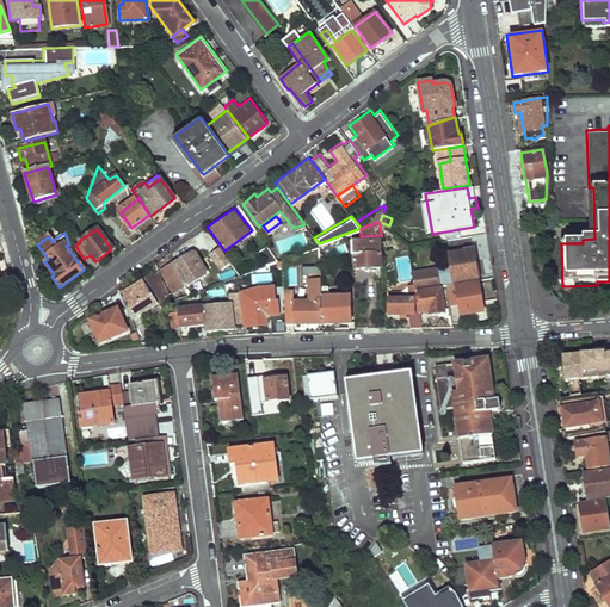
[(352,252),(353,266),(382,265),(382,248),(381,248),(381,235),(361,236),(351,236),(352,252)]
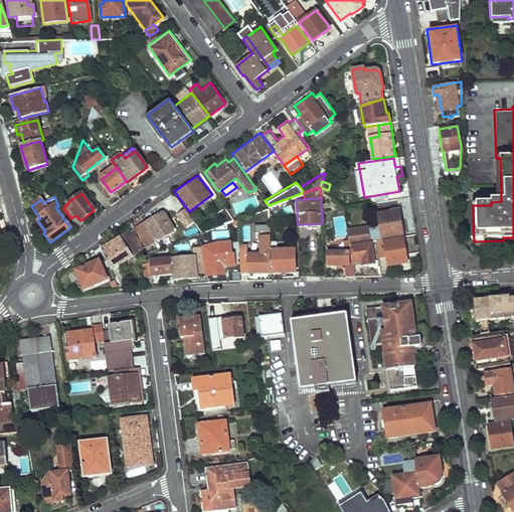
[(233,218),(224,205),(216,211),(223,221),(233,218)]
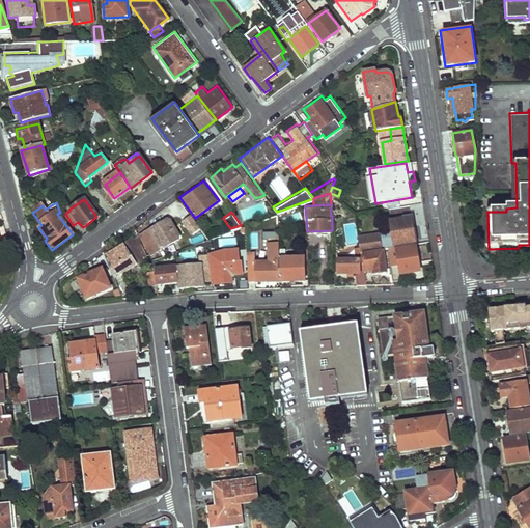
[(200,226),(190,213),(180,219),(191,233),(200,226)]
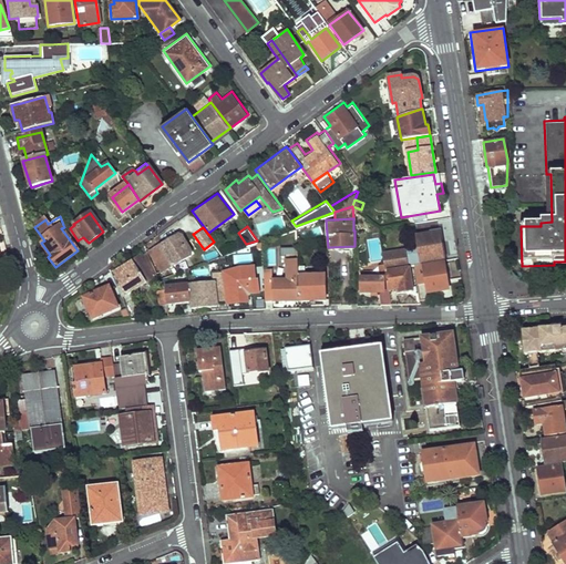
[(178,231),(158,243),(172,265),(195,252),(183,232),(178,231)]
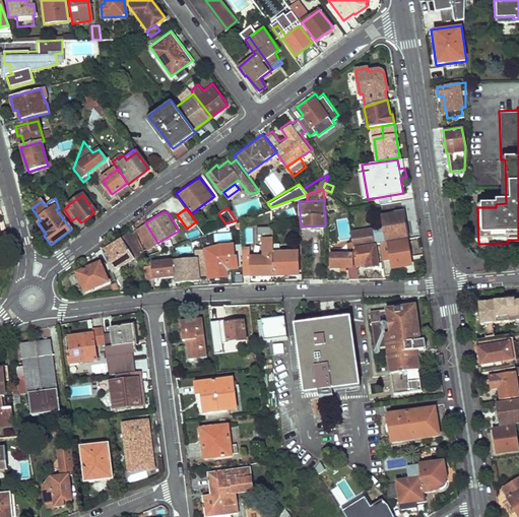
[(385,228),(387,240),(406,237),(402,212),(383,216),(385,228)]
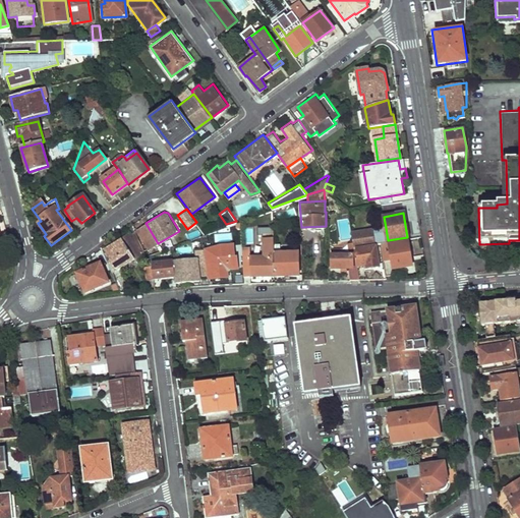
[(134,229),(148,249),(158,243),(146,223),(134,229)]
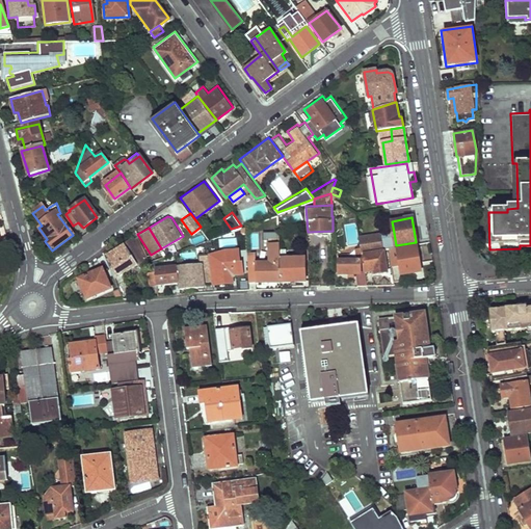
[(247,249),(248,280),(256,280),(256,282),(281,281),(280,254),(280,247),(279,229),(262,230),(262,238),(267,237),(268,258),(256,259),(256,249),(247,249)]
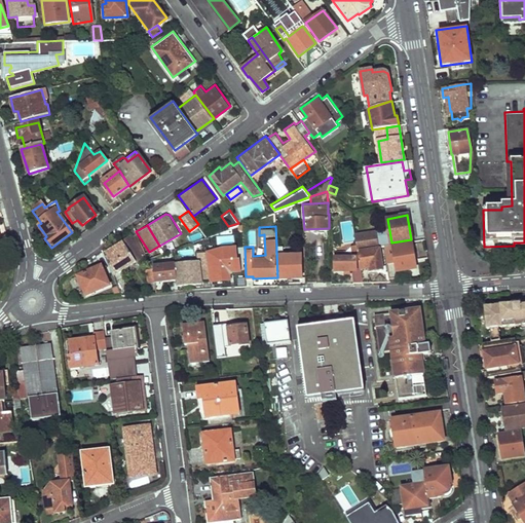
[(354,234),(357,245),(358,250),(379,247),(384,246),(389,245),(391,245),(391,243),(389,230),(354,234)]
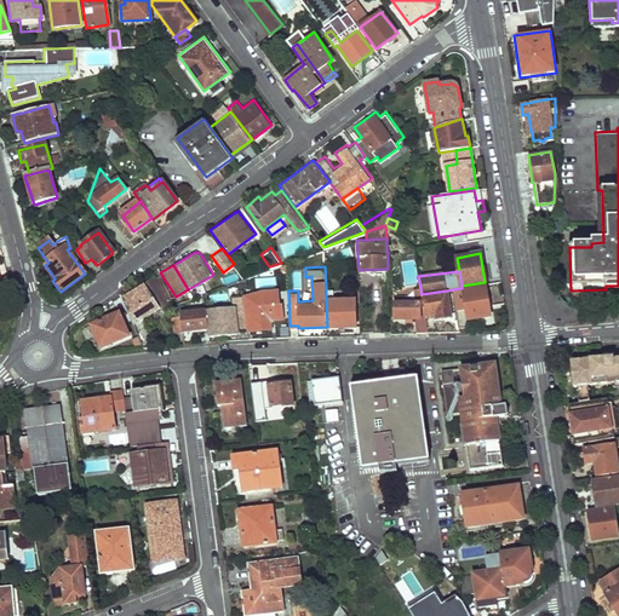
[(125,304),(143,349),(154,347),(142,317),(168,301),(154,278),(144,285),(144,283),(125,295),(127,301),(125,304)]
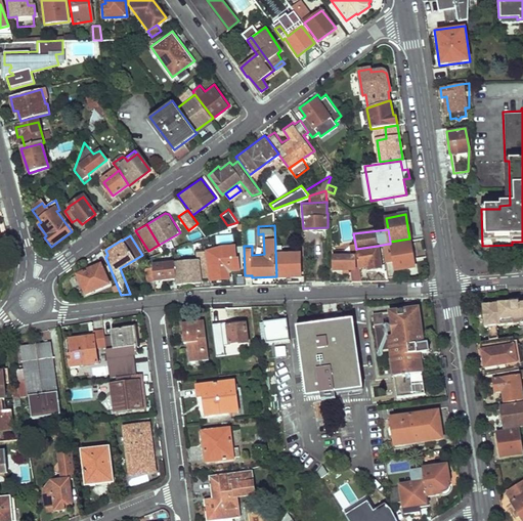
[(205,249),(208,274),(208,279),(230,277),(230,271),(231,269),(241,268),(238,255),(236,255),(235,242),(221,243),(205,248),(205,249)]
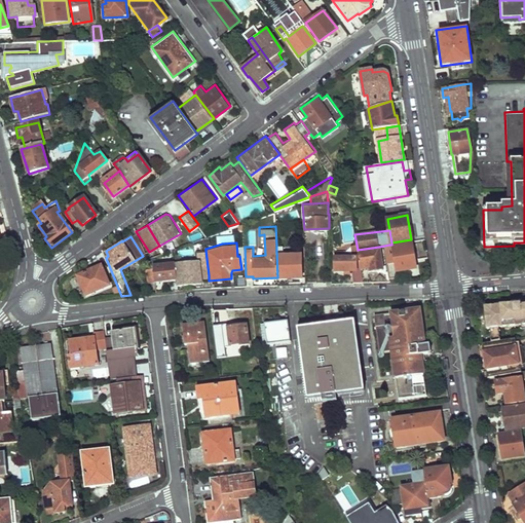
[(386,263),(388,277),(397,276),(396,266),(415,263),(412,244),(394,247),(395,258),(395,262),(386,263)]
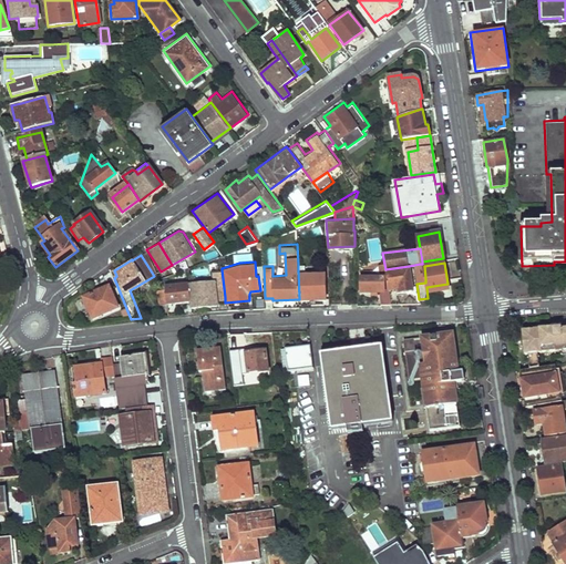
[(379,290),(381,304),(390,304),(386,269),(384,264),(379,264),(380,276),(366,276),(366,270),(360,270),(360,290),(379,290)]
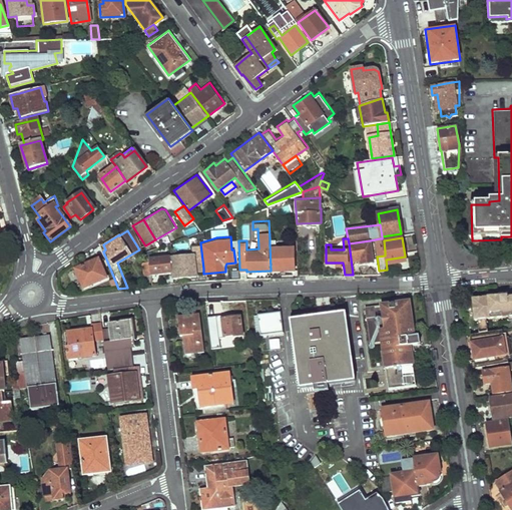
[(384,240),(383,238),(382,238),(380,238),(375,239),(376,243),(377,252),(385,251),(384,240)]
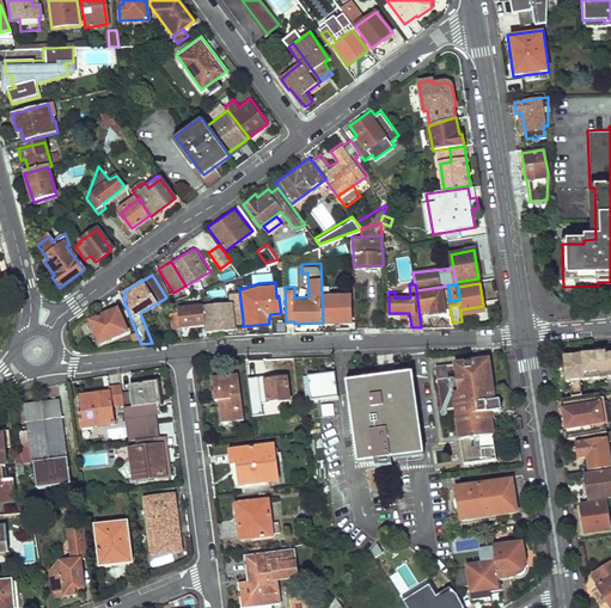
[(421,327),(431,327),(429,311),(432,309),(432,313),(445,311),(441,287),(416,290),(421,327)]
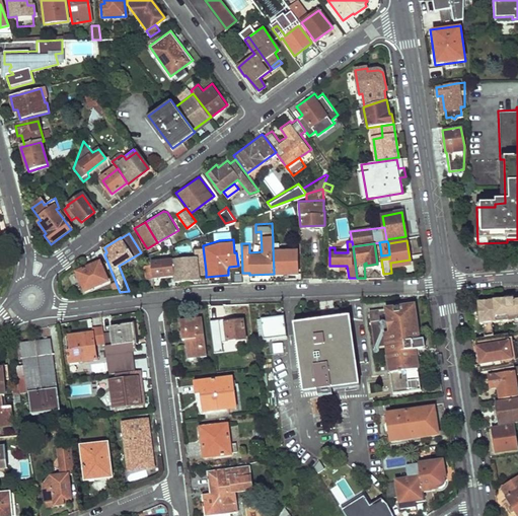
[(173,275),(174,281),(201,278),(200,273),(206,272),(203,246),(194,247),(195,254),(171,258),(173,275)]
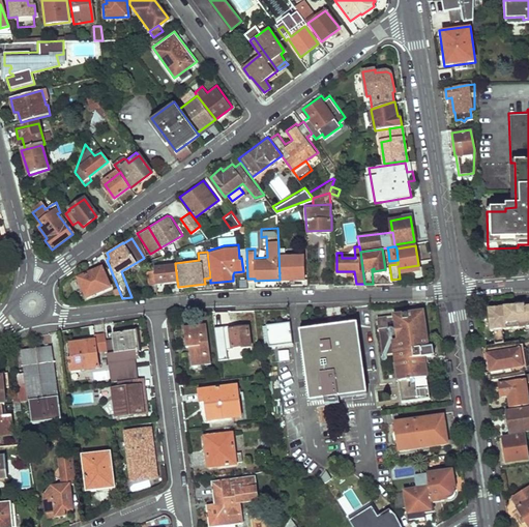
[(278,253),(280,280),(306,280),(306,253),(285,253),(278,253)]
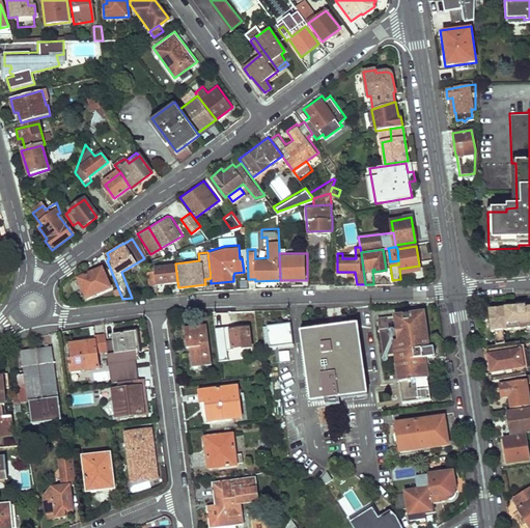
[(155,270),(156,283),(177,281),(175,264),(175,262),(154,265),(155,270)]
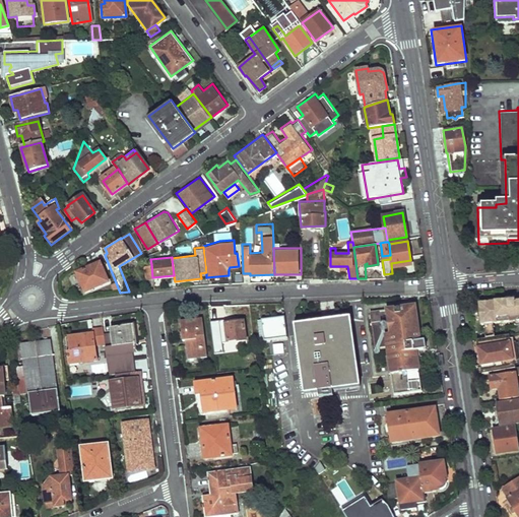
[(76,271),(84,293),(109,282),(100,262),(76,271)]
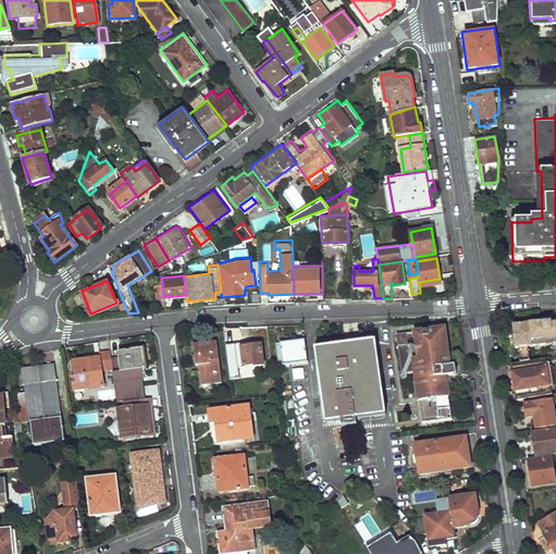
[(162,283),(153,284),(155,298),(163,297),(162,283)]
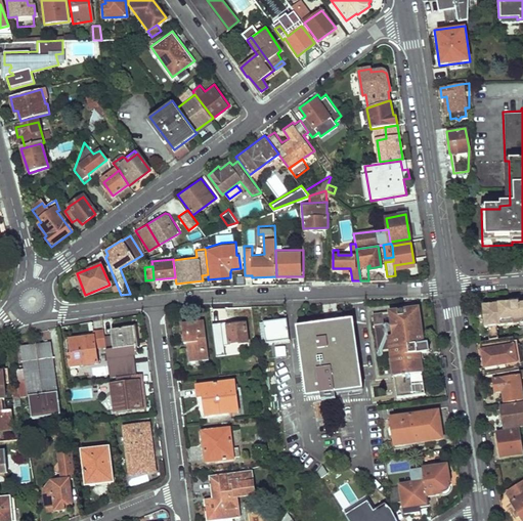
[(510,299),(481,302),(483,323),(487,323),(496,322),(518,320),(522,319),(522,300),(518,301),(516,299),(512,300),(511,302),(510,299)]
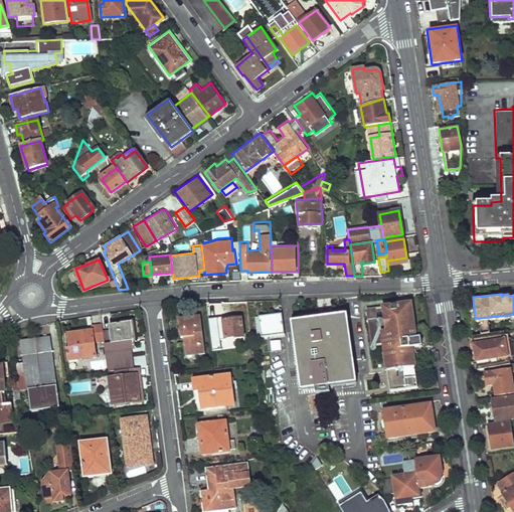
[(409,300),(366,305),(370,340),(382,338),(388,388),(416,385),(411,343),(420,342),(419,334),(413,334),(409,300)]
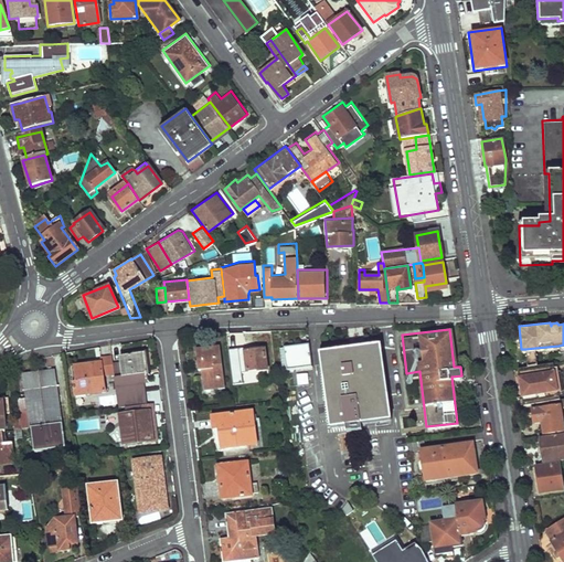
[(307,340),(283,343),(285,366),(291,366),(310,363),(307,340)]
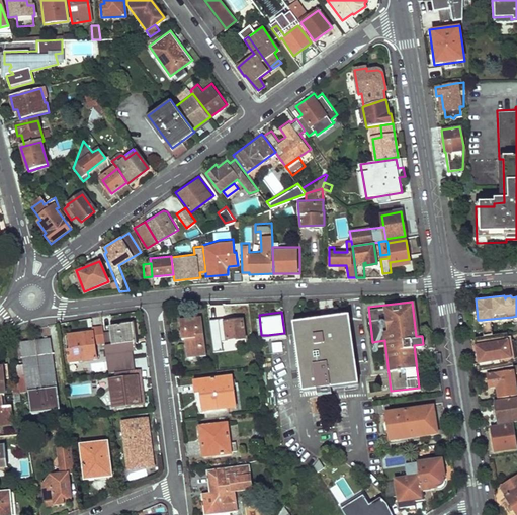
[(320,318),(291,322),(293,332),(294,340),(302,392),(357,383),(349,324),(348,315),(334,317),(333,312),(320,314),(320,318)]
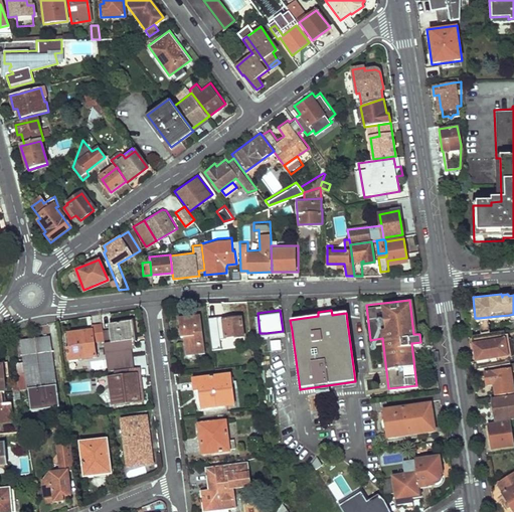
[(198,313),(177,316),(180,337),(186,336),(187,343),(183,344),(184,355),(203,352),(198,313)]
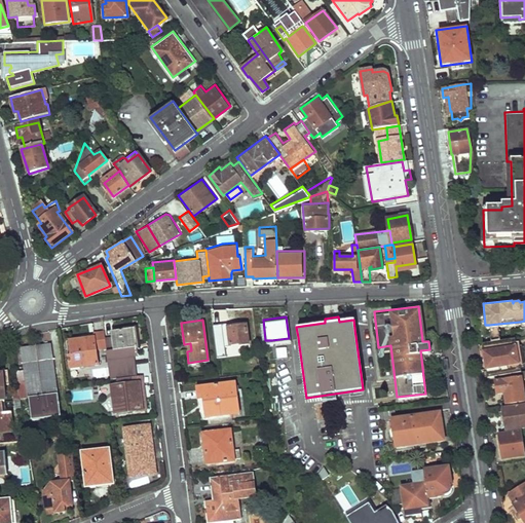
[(228,324),(218,325),(221,342),(223,342),(224,345),(239,343),(239,345),(249,344),(246,324),(228,326),(228,324)]
